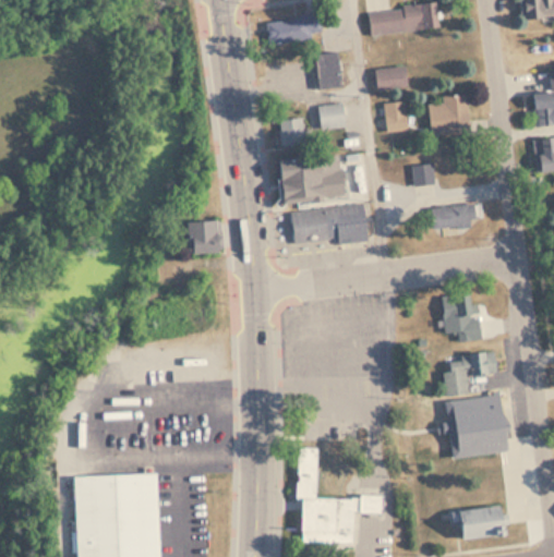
[(553,0),(520,0),(522,17),(553,14),(553,0)]
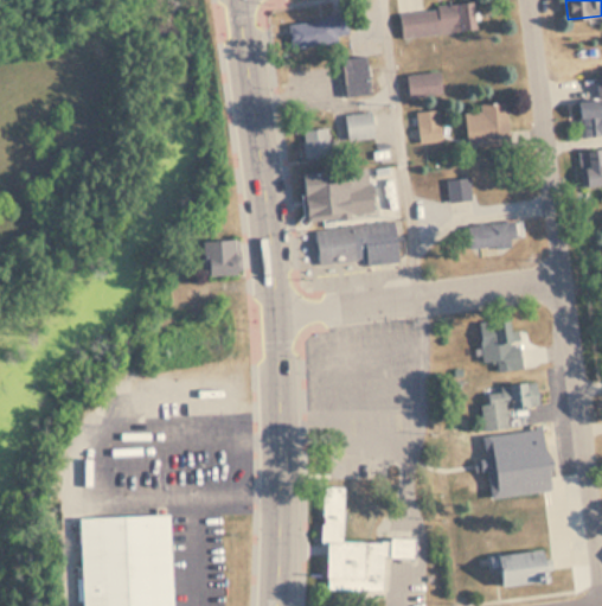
[(478,30),(475,4),(402,12),(405,38),(478,30)]
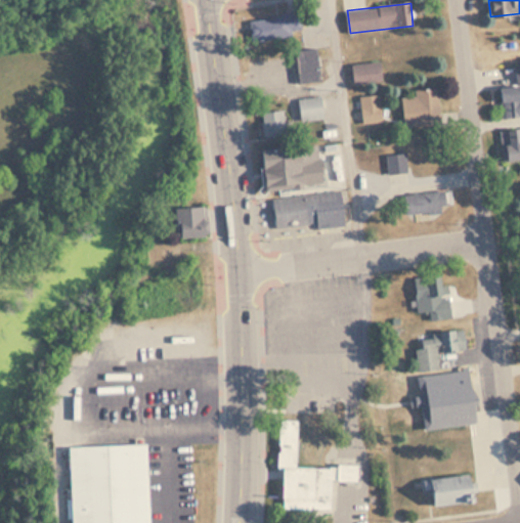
[(251,22),(254,42),(287,38),(284,17),(251,22)]
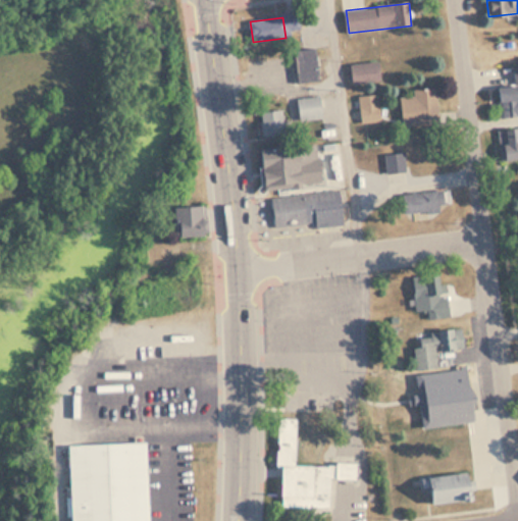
[(319,82),(319,49),(295,49),(295,82),(319,82)]
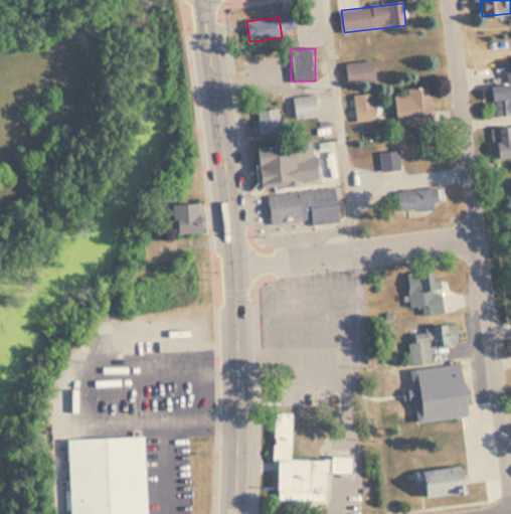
[(348,83),(377,80),(375,61),(346,63),(348,83)]
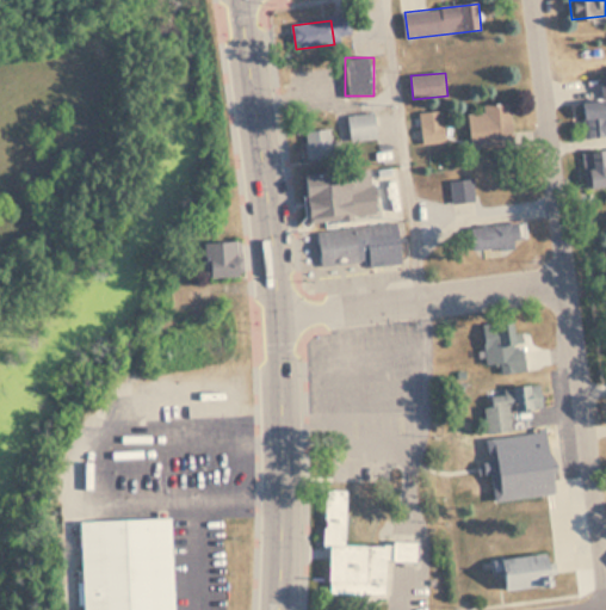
[(586,139),(605,136),(605,91),(597,92),(599,108),(582,110),(586,139)]
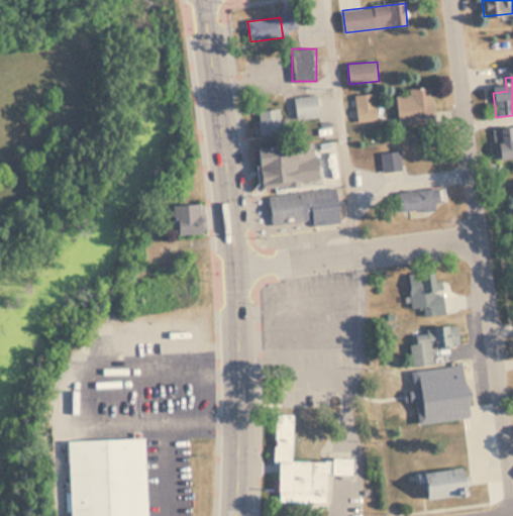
[(398,96),(400,125),(437,122),(435,87),(411,89),(412,95),(398,96)]
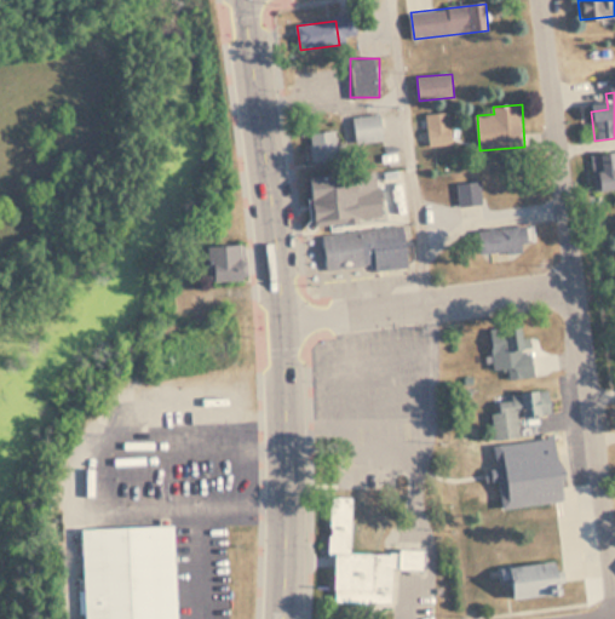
[(354,118),(356,143),(385,141),(383,115),(354,118)]
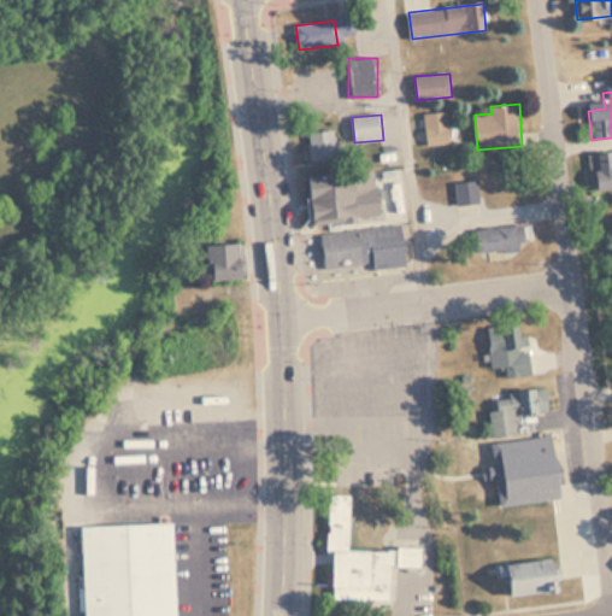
[(449,123),(425,127),(429,146),(453,142),(449,123)]
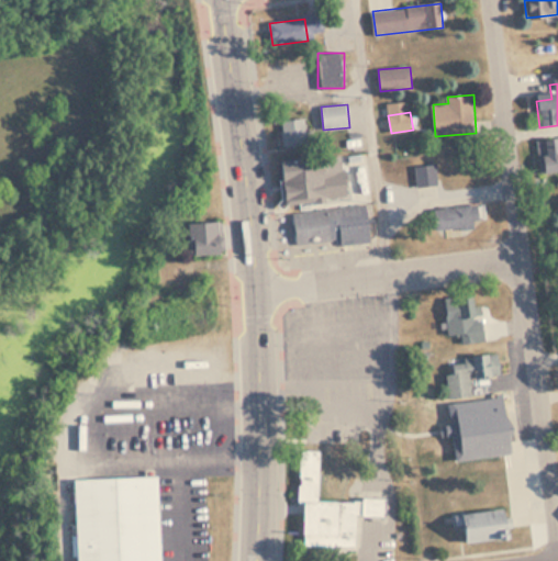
[(309,120),(283,120),(285,146),(309,146),(309,120)]
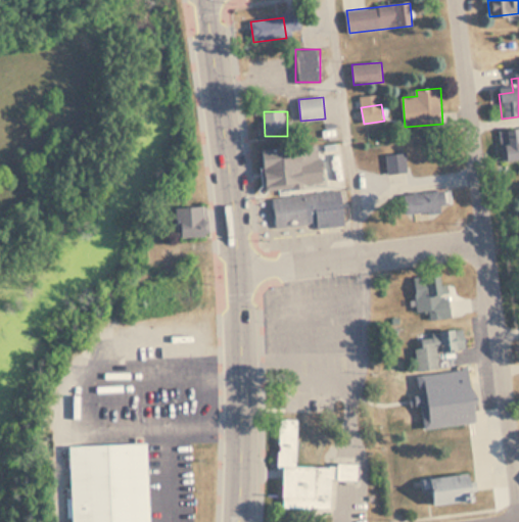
[(518,129),(503,130),(505,159),(518,158),(518,129)]
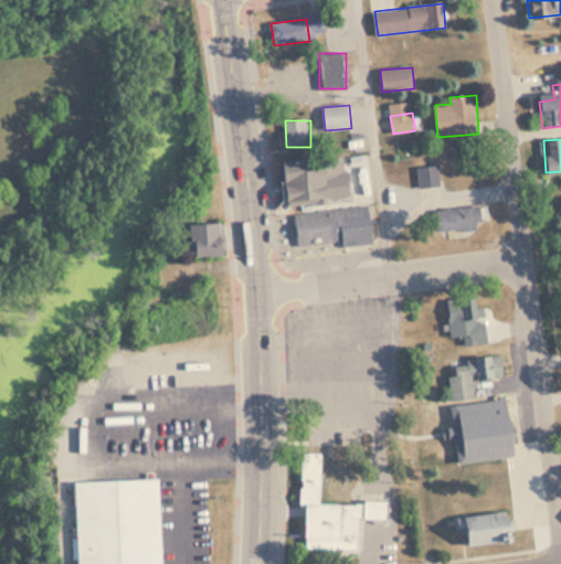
[(293,204),(353,198),(350,158),(288,165),(293,204)]
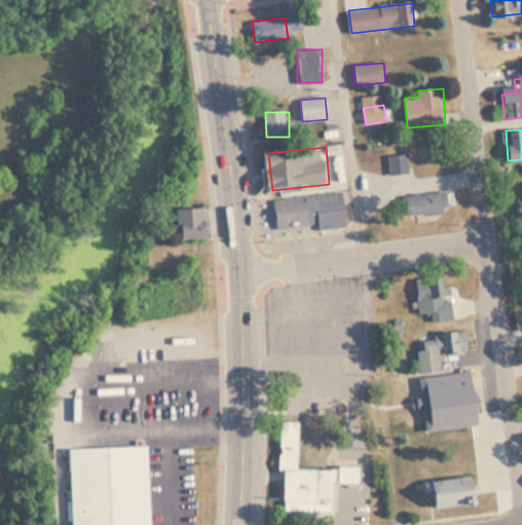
[(393,178),(411,176),(409,155),(390,156),(393,178)]
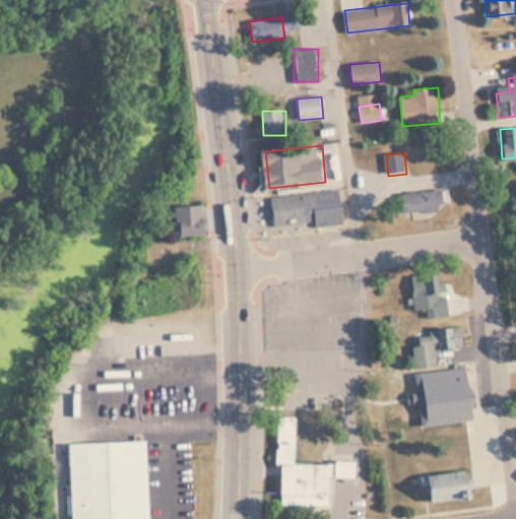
[(384,200),(393,204),(398,193),(389,189),(384,200)]
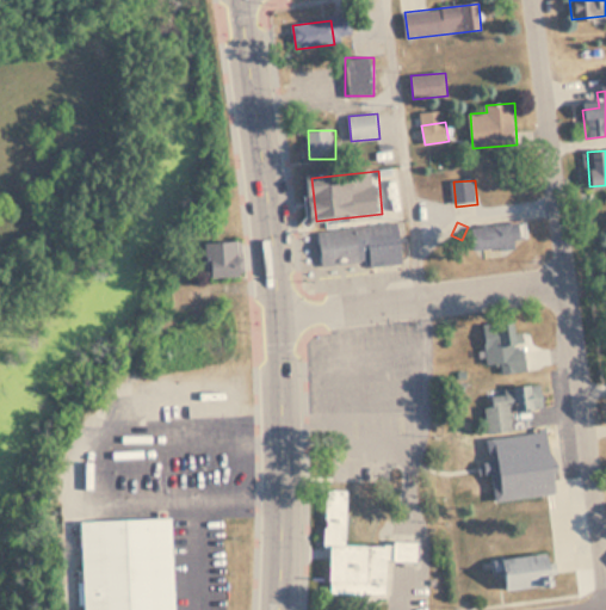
[(403,263),(400,225),(320,232),(322,270),(403,263)]
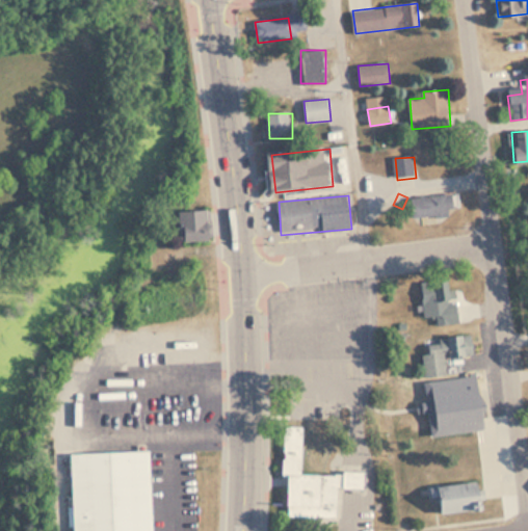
[(420,227),(457,222),(455,200),(418,204),(420,227)]
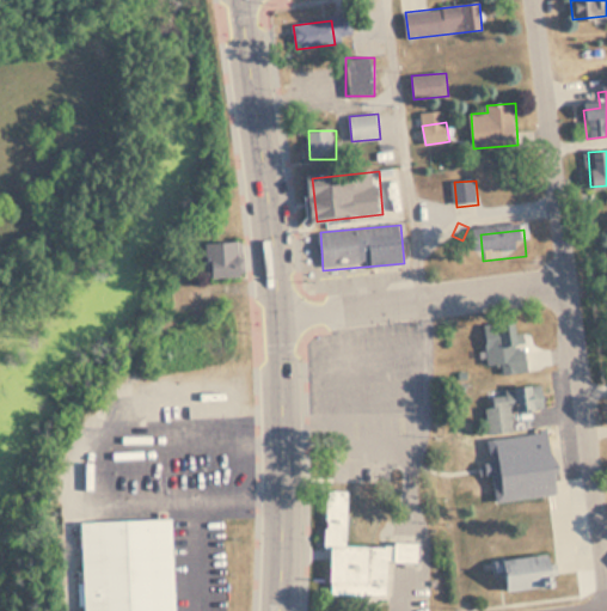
[(204,279),(244,279),(244,244),(204,244),(204,279)]
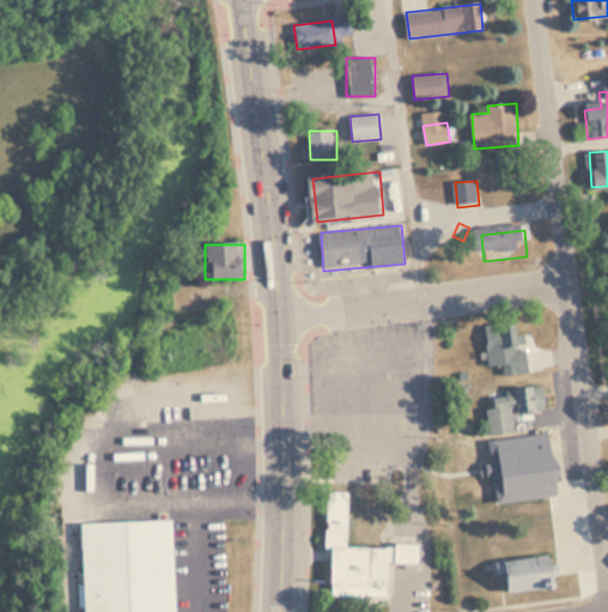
[(518,350),(518,327),(487,327),(487,368),(504,368),(504,376),(530,375),(530,350),(518,350)]
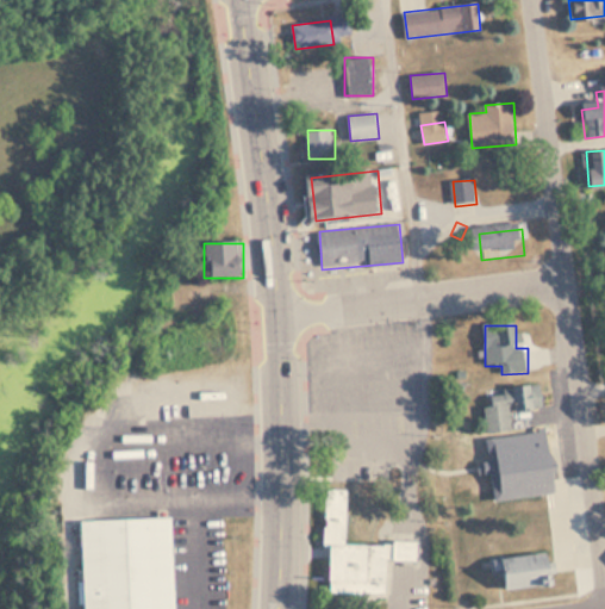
[(513,432),(511,414),(544,410),(542,386),(491,391),(492,405),(485,406),(487,434),(513,432)]
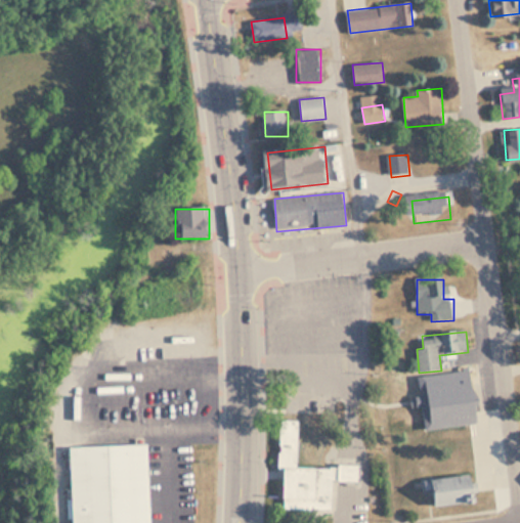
[(429,421),(478,413),(474,389),(448,392),(446,375),(423,378),(426,397),(412,399),(413,408),(427,406),(429,421)]
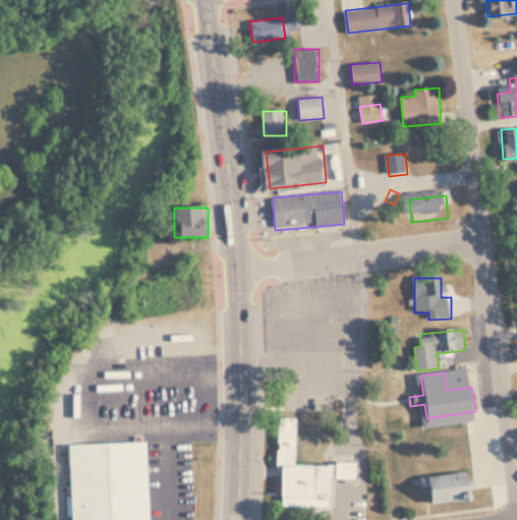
[(296,418),(279,418),(279,461),(281,461),(281,508),(336,508),(336,480),(359,480),(359,463),(327,463),(296,463),(296,418)]
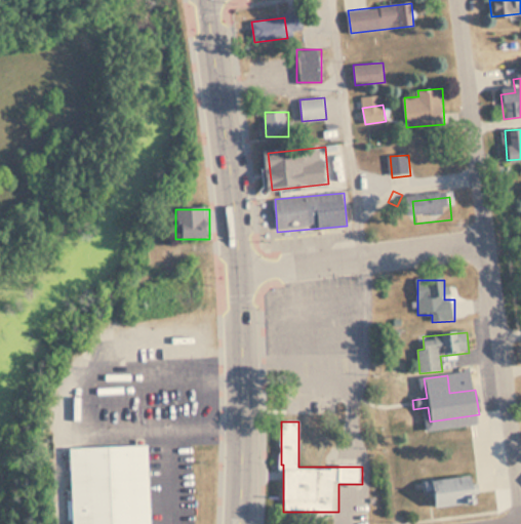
[(150,523),(148,446),(69,448),(71,523),(150,523)]
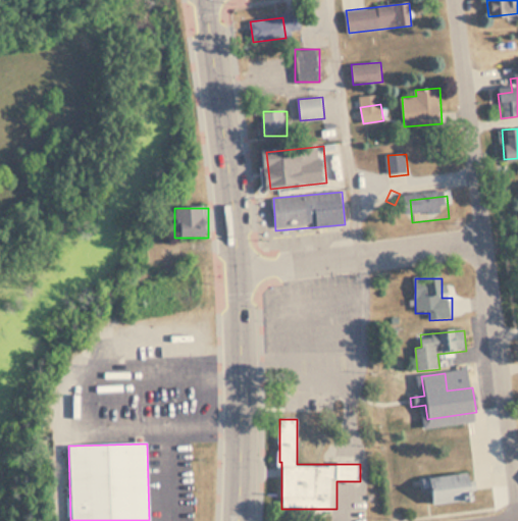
[(472,476),(426,476),(426,503),(472,502),(472,476)]
